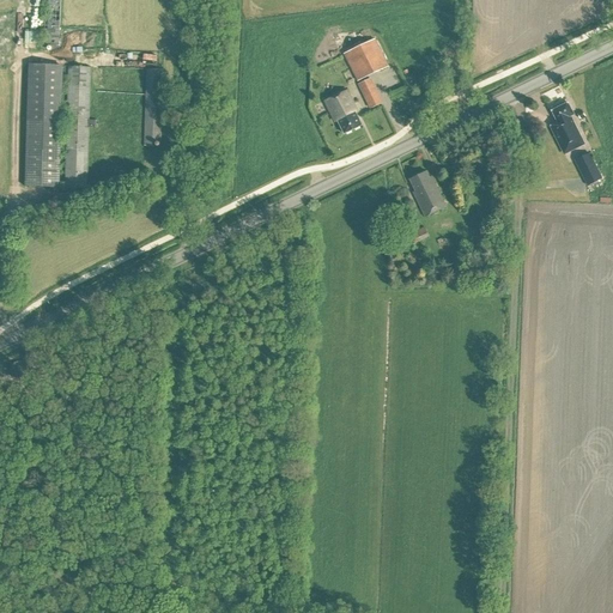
[(41,0),(40,46),(59,47),(60,0),(41,0)]
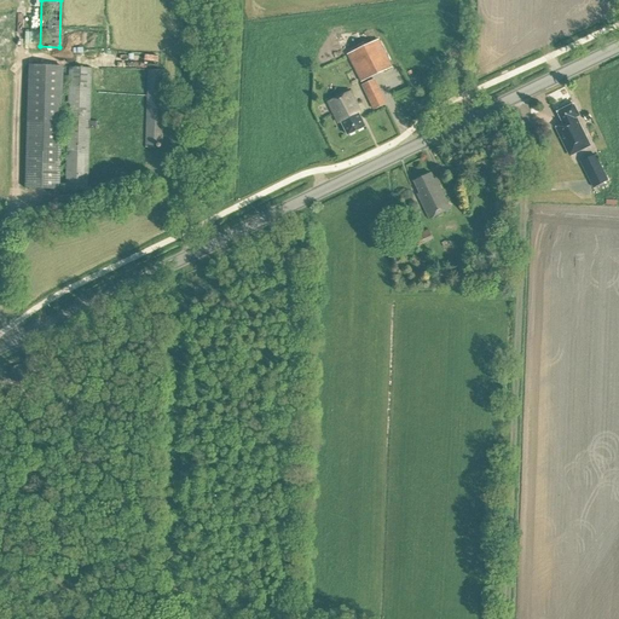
[(362,82),(392,68),(379,40),(347,56),(362,82)]
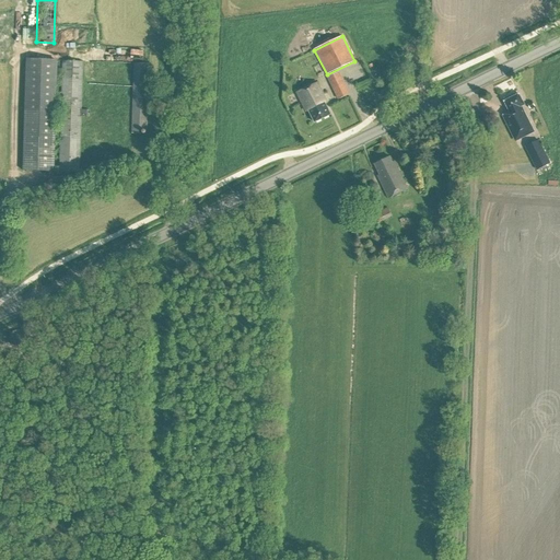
[(58,61),(46,60),(26,60),(23,171),(54,172),(58,61)]
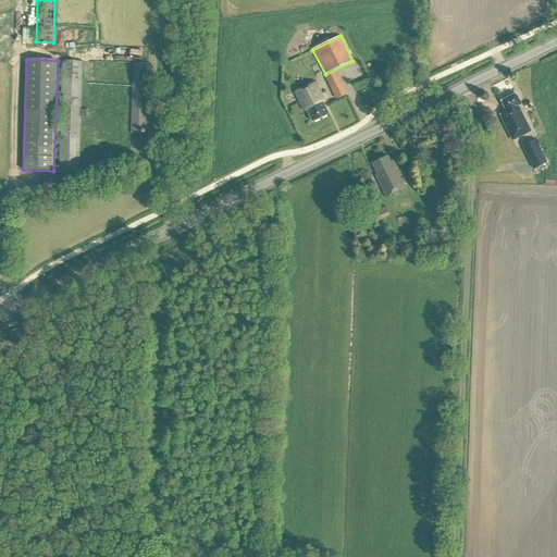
[(79,171),(81,115),(88,116),(89,110),(81,110),(83,61),(63,61),(60,171),(79,171)]
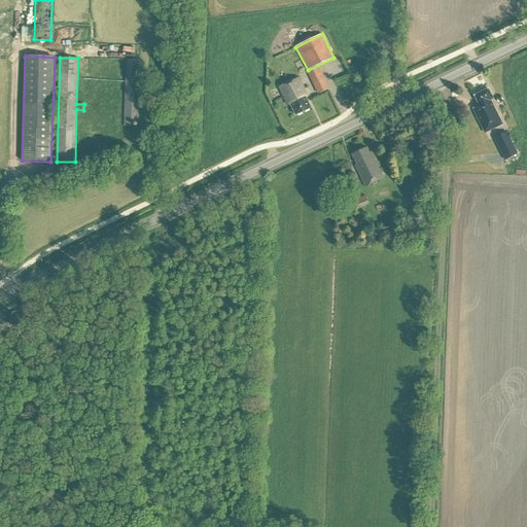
[(127,60),(125,126),(133,126),(133,123),(138,123),(140,60),(127,60)]
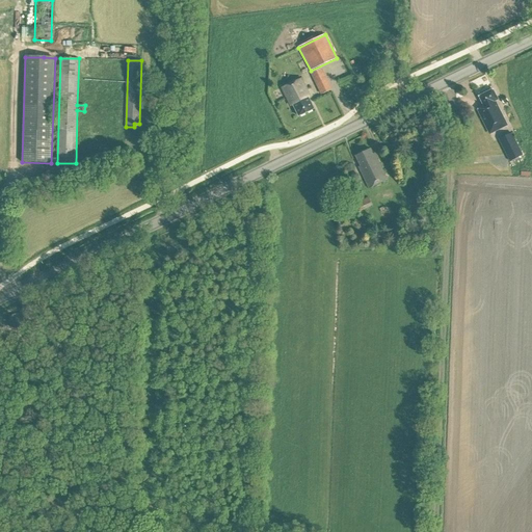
[(322,70),(314,73),(319,84),(327,81),(322,70)]
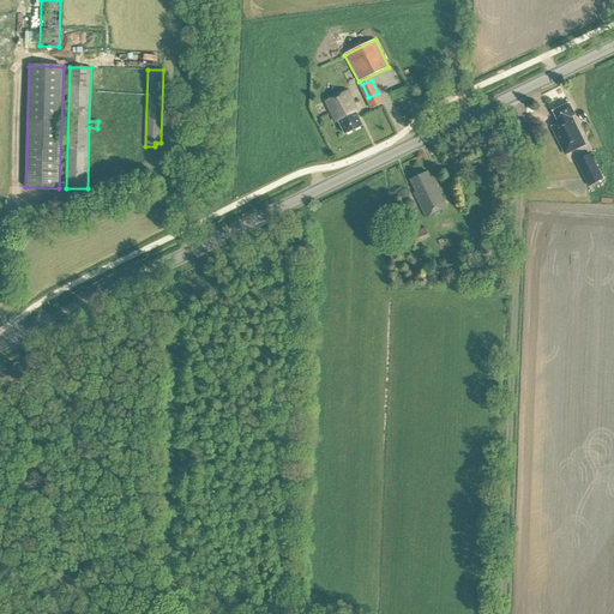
[(356,113),(359,112),(348,90),(325,102),(336,122),(338,121),(344,134),(362,126),(356,113)]
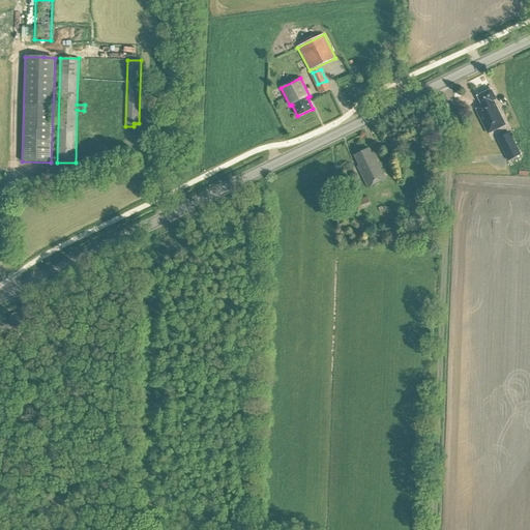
[(481,107),(475,110),(488,134),(505,125),(493,100),(496,99),(491,89),(477,96),(481,107)]
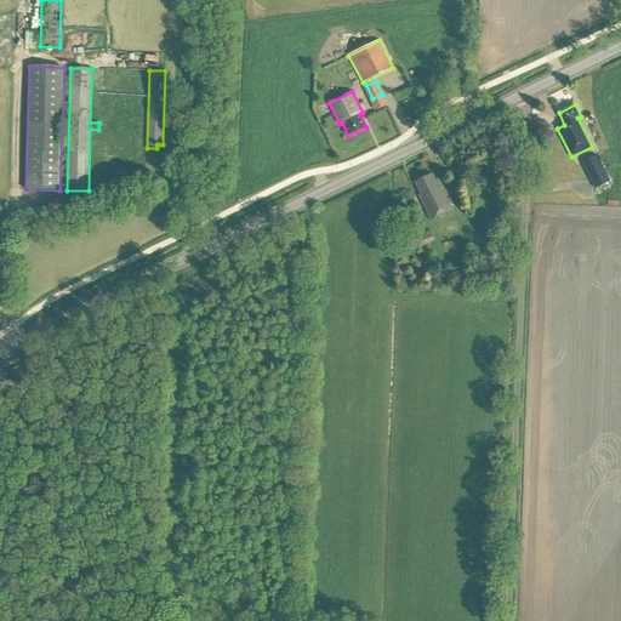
[(597,157),(587,161),(596,178),(607,174),(597,157)]
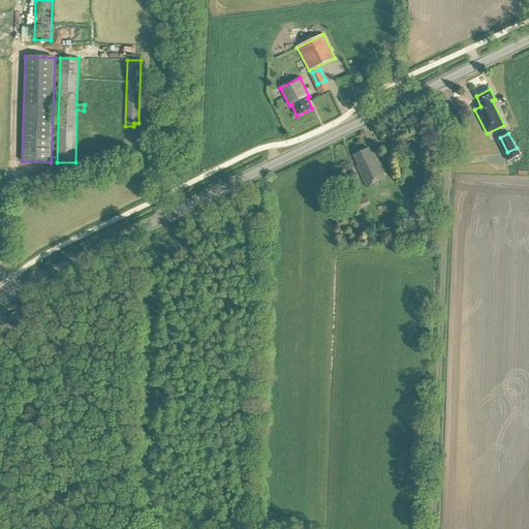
[(373,153),(371,154),(368,148),(353,155),(359,165),(356,166),(367,188),(385,179),(373,153)]
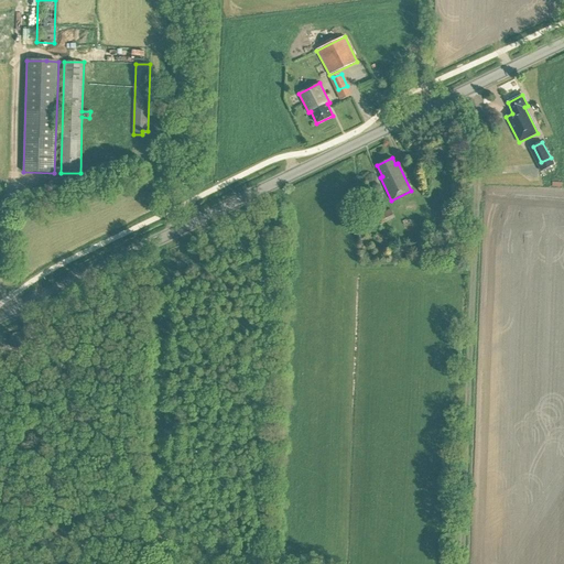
[(411,205),(399,210),(401,215),(413,209),(411,205)]
